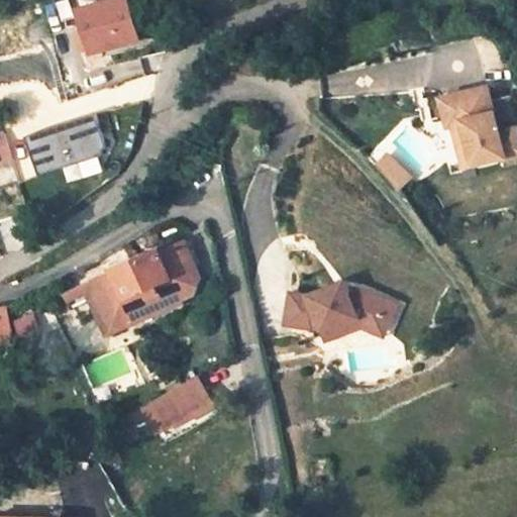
[(109,0),(77,9),(89,53),(138,38),(126,0),(109,0)]
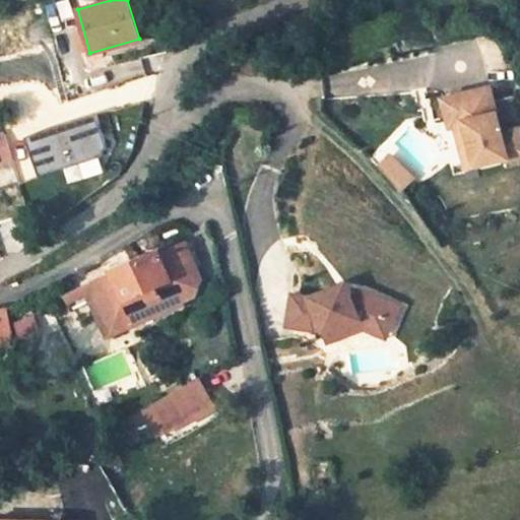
[(329,71),(334,103),(484,78),(479,47),(329,71)]
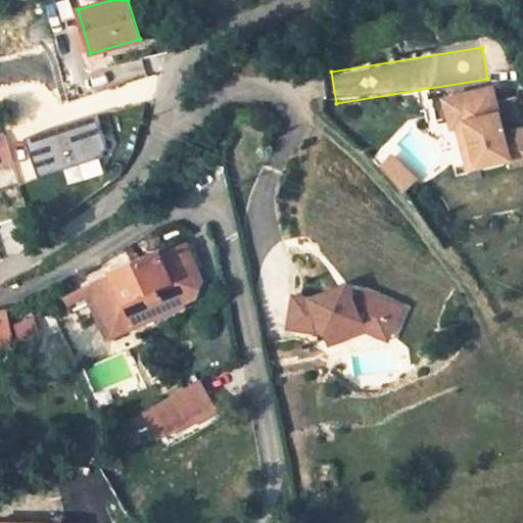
[(493,89),(445,100),(453,129),(458,127),(469,170),(522,156),(522,132),(522,131),(505,135),(493,89)]
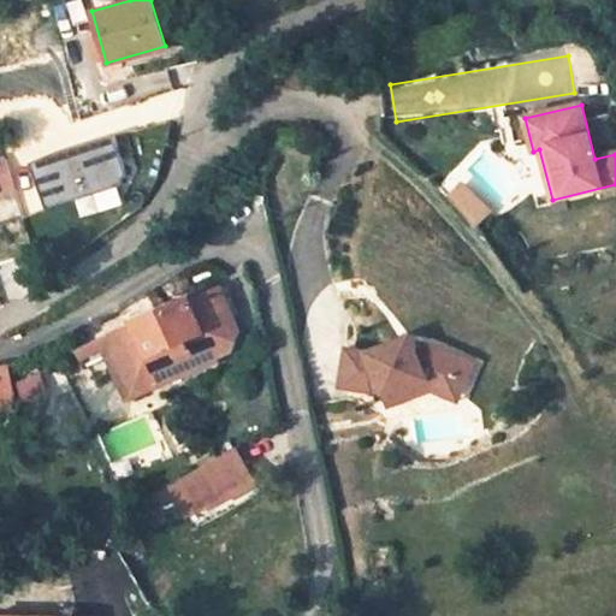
[(30,160),(45,208),(113,183),(123,170),(112,135),(30,160)]
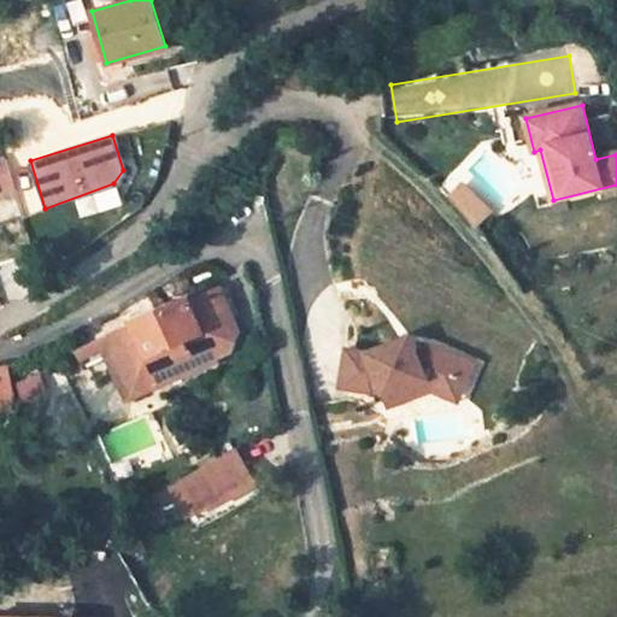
[(0,194),(16,191),(6,156),(0,157),(0,194)]
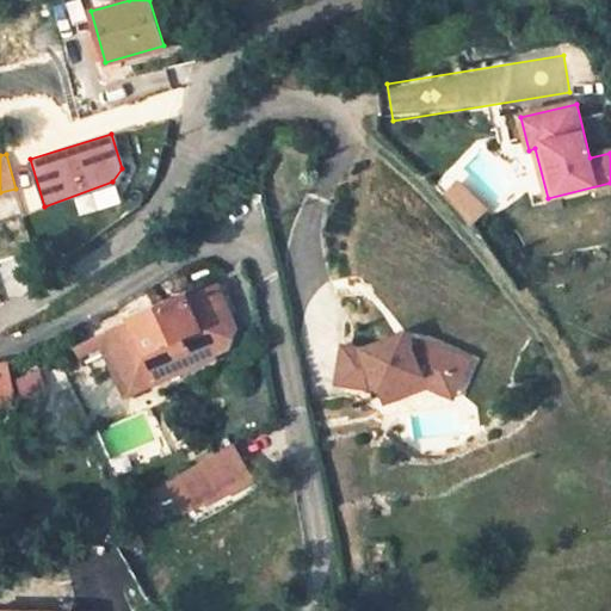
[(460,179),(444,192),(471,222),(486,210),(460,179)]
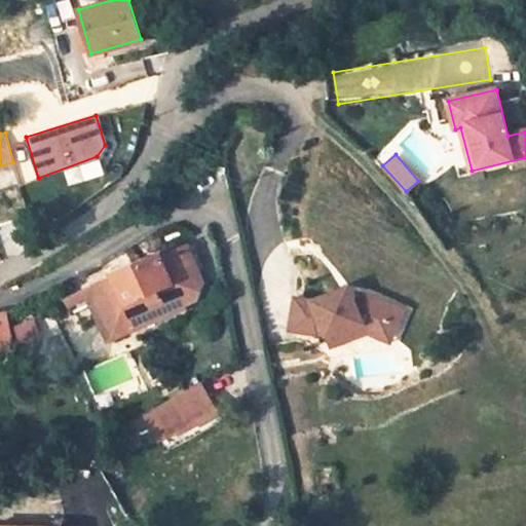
[(34,223),(38,233),(55,227),(51,217),(34,223)]
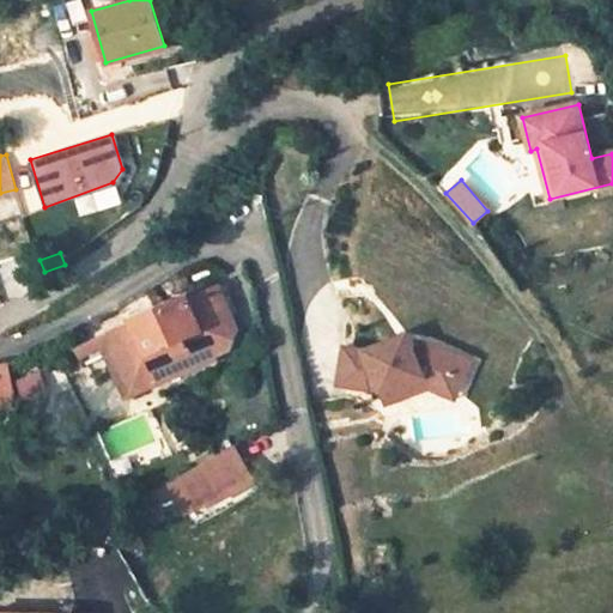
[(218,285),(187,298),(105,333),(73,350),(79,358),(101,347),(122,396),(228,350),(236,329),(218,285)]
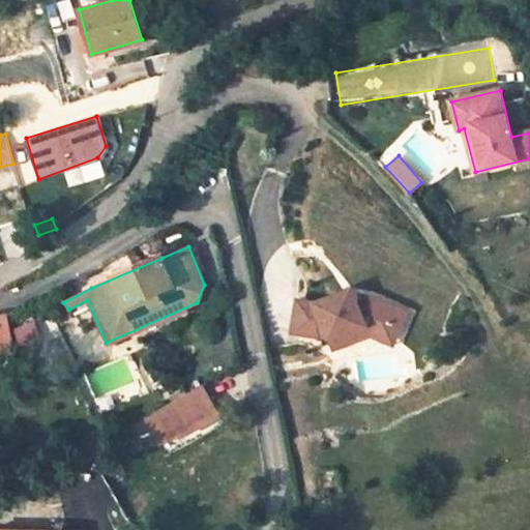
[(333,351),(371,336),(392,347),(408,314),(372,297),(359,302),(353,289),(316,303),(298,300),(292,333),(320,337),(327,334),(333,351)]
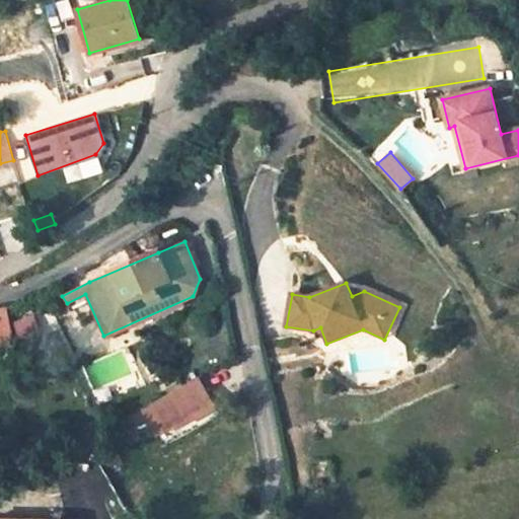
[(0,342),(12,339),(6,309),(0,310),(0,342)]
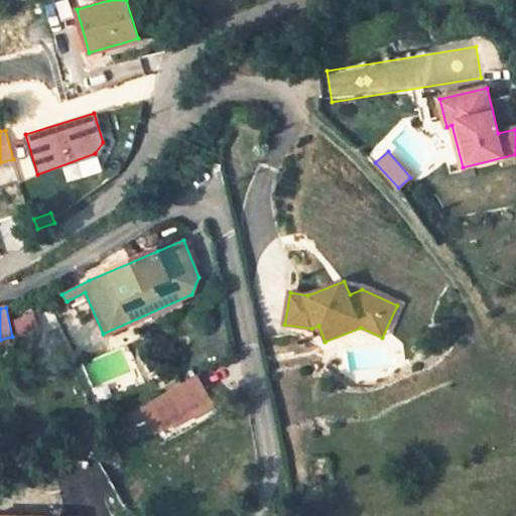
[(16,318),(20,341),(42,337),(38,314),(16,318)]
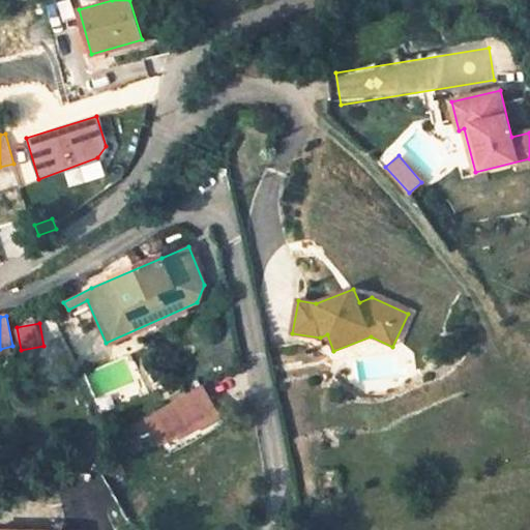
[(182,436),(217,416),(203,388),(148,419),(159,440),(178,430),(182,436)]
